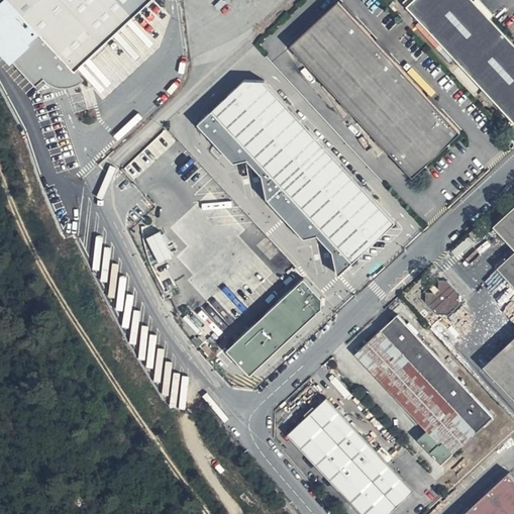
[(5,0),(37,33),(74,71),(150,0),(5,0)]
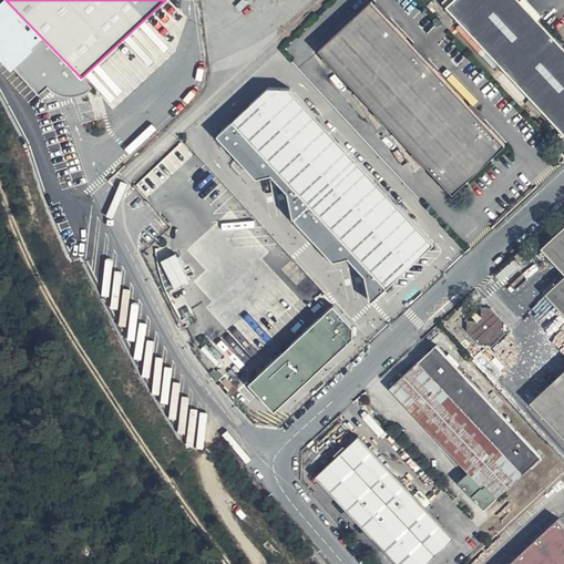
[(518,0),(450,0),(447,3),(563,125),(563,45),(563,47),(518,0)]
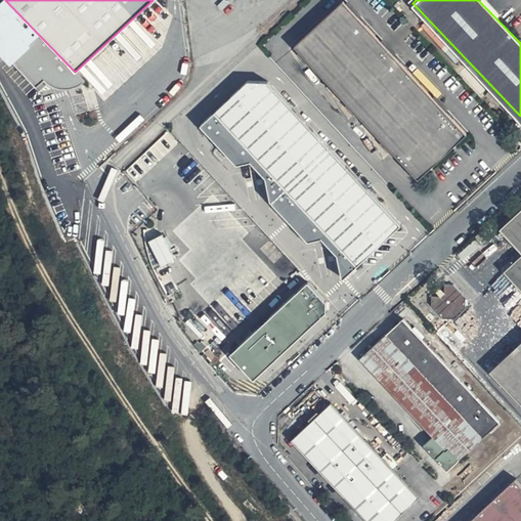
[(417,180),(467,134),(342,2),(293,48),(417,180)]
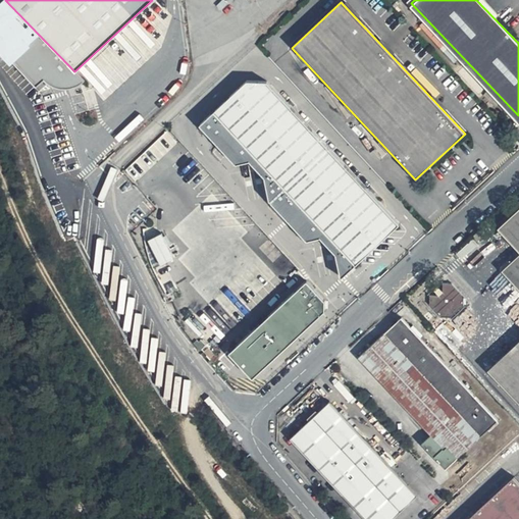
[(454,63),(458,60),(422,26),(418,30),(454,63)]
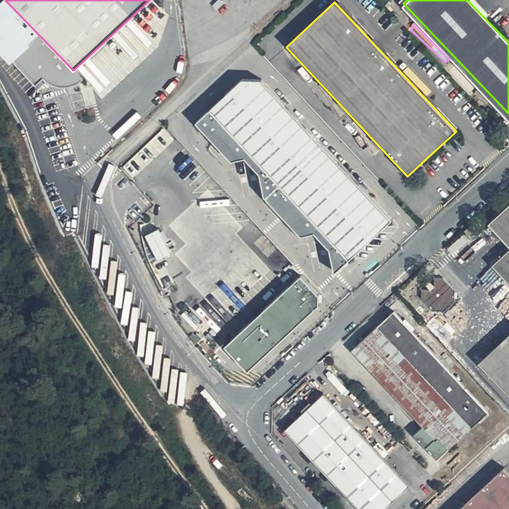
[(73,70),(37,33),(10,59),(33,87),(42,78),(47,84),(56,87),(67,86),(75,83),(81,79),(73,70)]
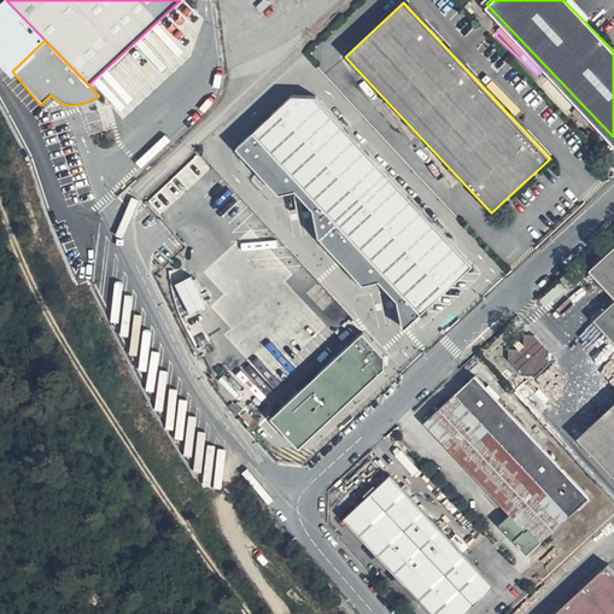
[(313,97),(290,95),(233,148),(276,194),(293,191),(311,210),(316,239),(361,285),(378,280),(395,303),(401,331),(472,265),(313,97)]
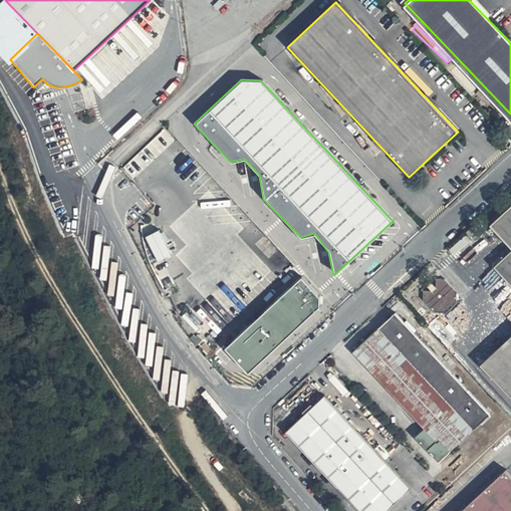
[(134,181),(173,142),(162,131),(121,170),(134,181)]
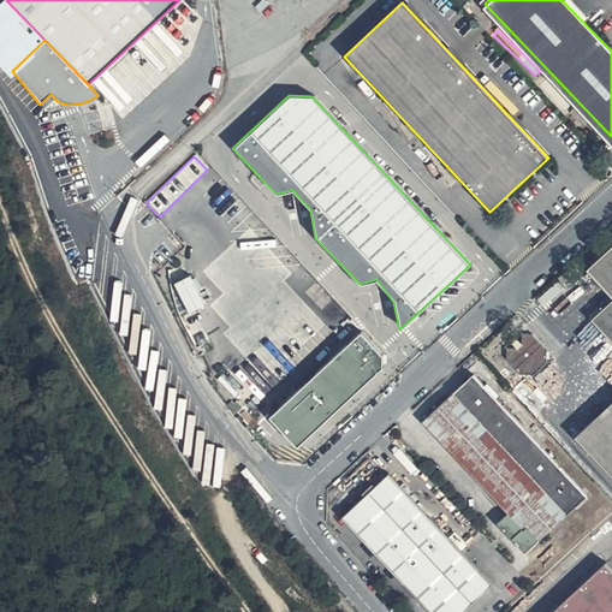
[(611,245),(588,268),(611,293),(587,316),(588,318),(611,342),(611,400),(571,438),(611,481),(611,245)]
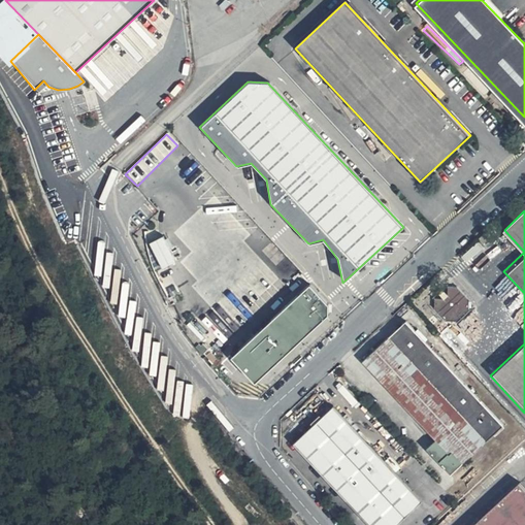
[(162,236),(143,245),(156,271),(174,262),(162,236)]
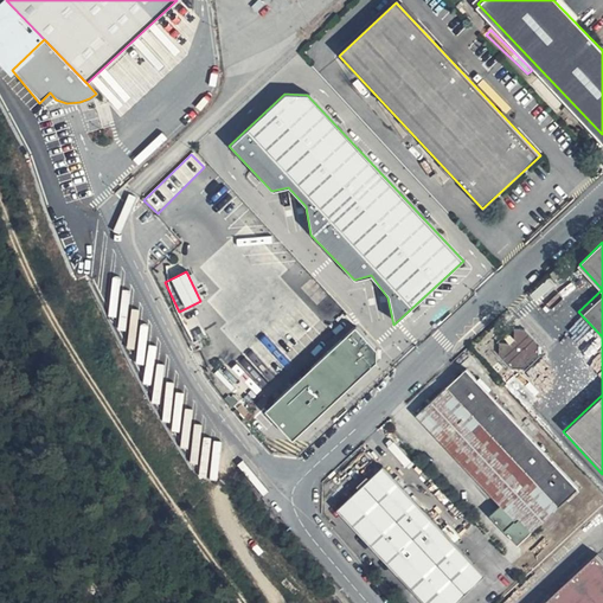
[(546,276),(528,297),(537,305),(555,283),(546,276)]
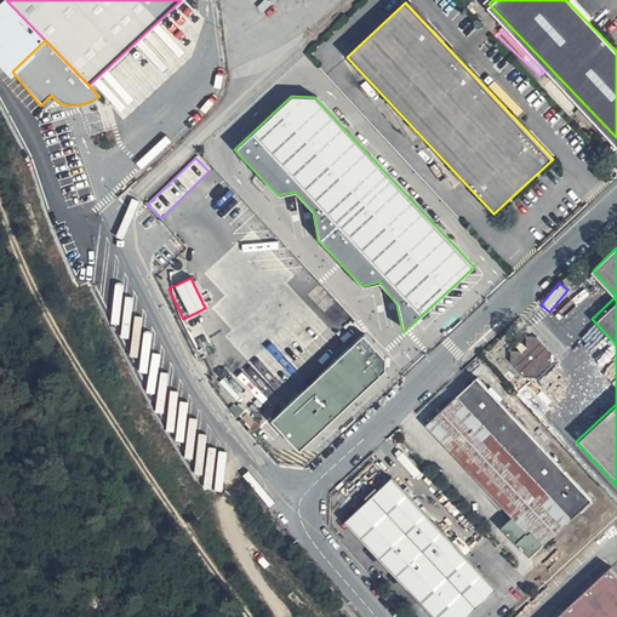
[(361,336),(269,421),(298,452),(383,372),(384,356),(361,336)]
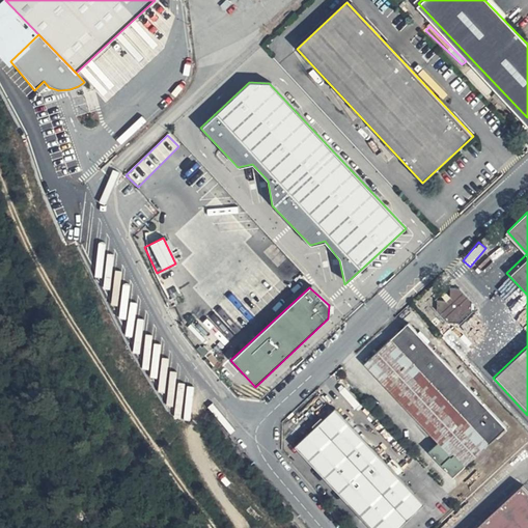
[(469,303),(456,289),(447,289),(434,302),(434,311),(446,325),(454,325),(469,311),(469,303)]
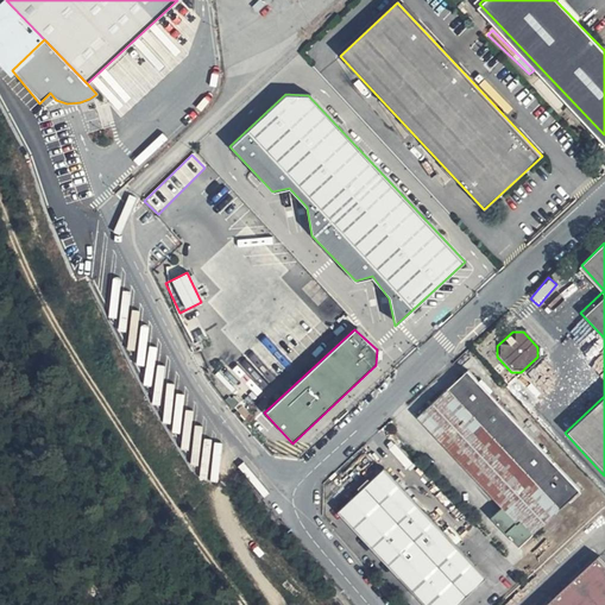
[(571,353),(590,375),(604,360),(604,341),(597,332),(571,353)]
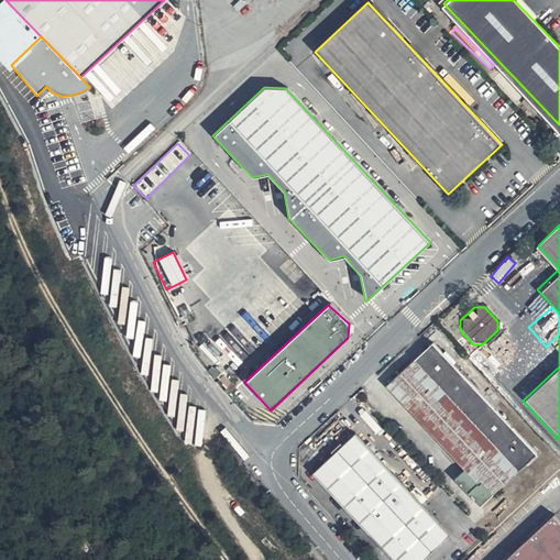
[(479,508),(536,457),(430,344),(384,388),(461,472),(453,481),(479,508)]
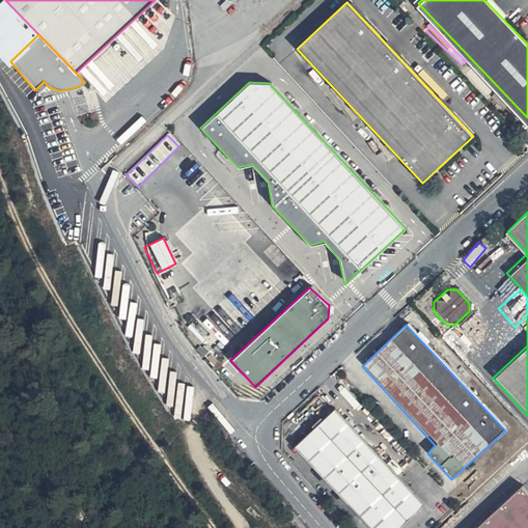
[(405,527),(426,508),(335,408),(296,445),(368,527),(405,527)]
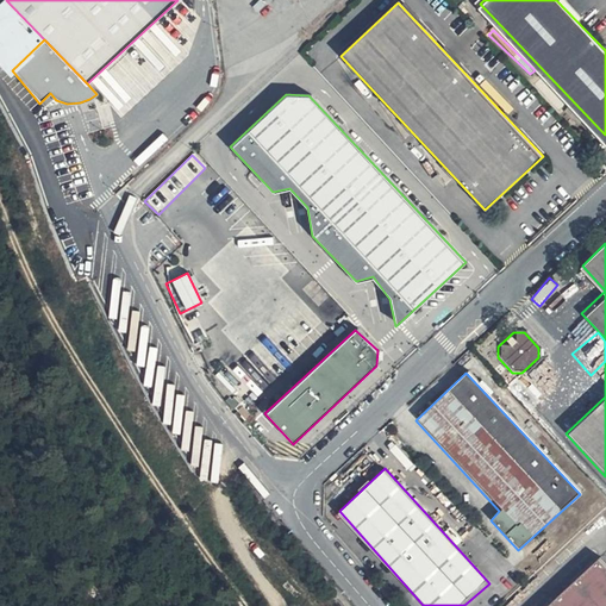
[(605,605),(605,568),(599,561),(544,605),(605,605)]
